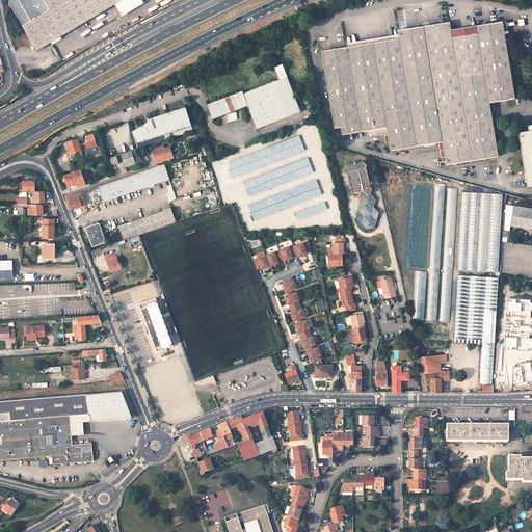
[(8,0),(9,2),(36,50),(114,3),(120,0),(8,0)]
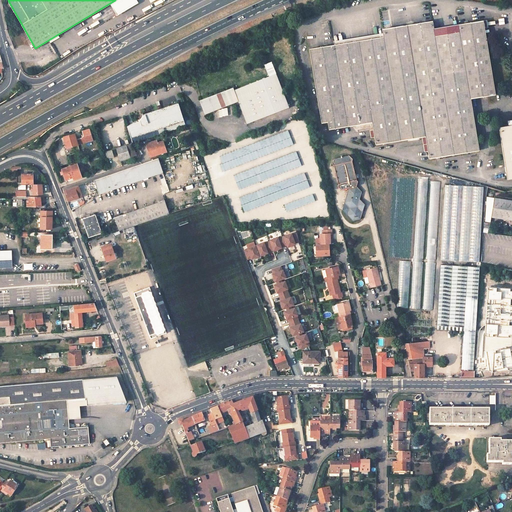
[(136,0),(115,0),(110,3),(117,15),(138,3),(136,0)]
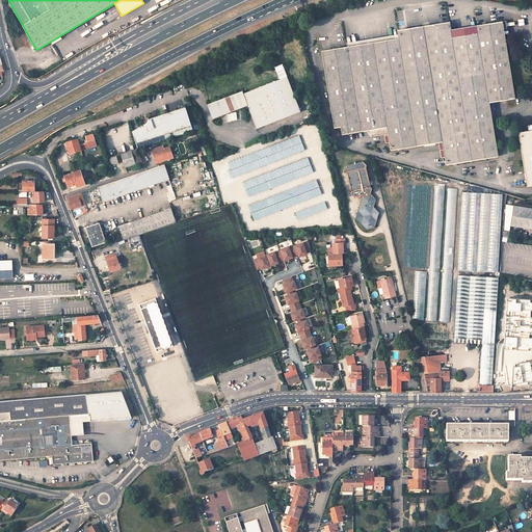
[(398,37),(322,50),(334,128),(341,127),(342,134),(387,127),(391,151),(443,141),(446,164),(498,156),(489,102),(514,99),(502,21),(476,25),(477,33),(452,37),(450,22),(397,30),(398,37)]
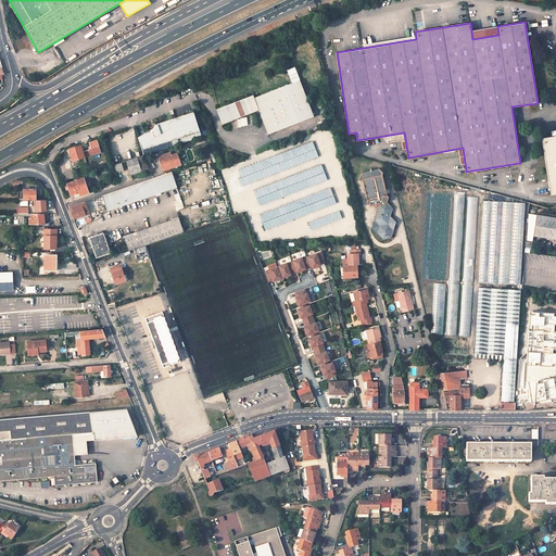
[(291,84),(254,98),(258,110),(267,135),(314,116),(294,67),(287,70),(291,84)]
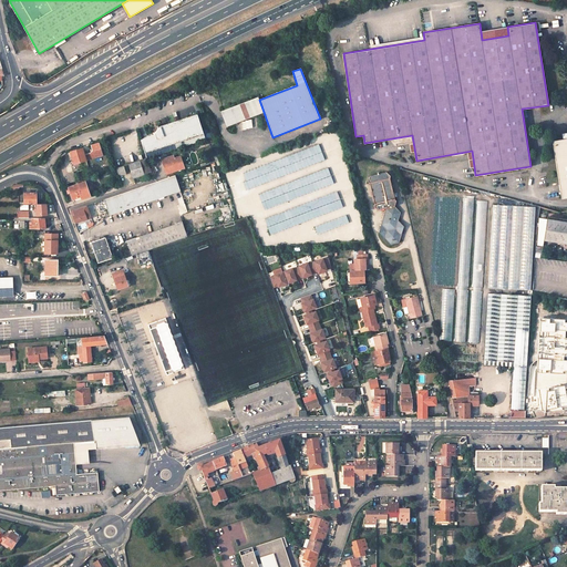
[(259,100),(257,96),(220,111),(226,127),(264,112),(259,100)]
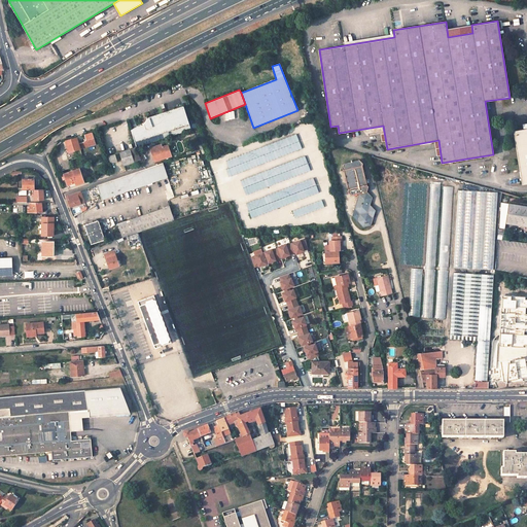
[(136,147),(190,130),(182,106),(146,117),(147,123),(135,127),(131,130),(136,147)]
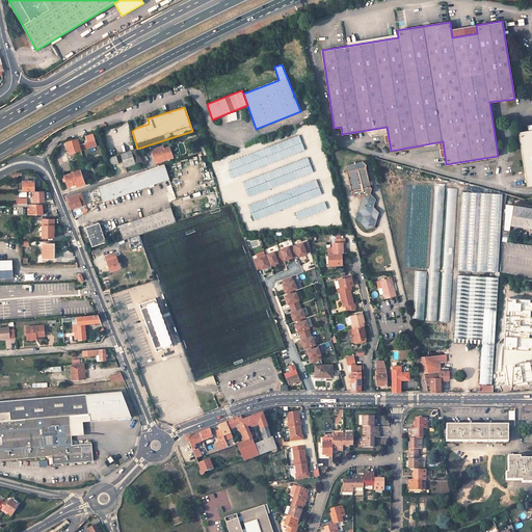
[(531,129),(519,132),(527,186),(531,185),(531,129)]
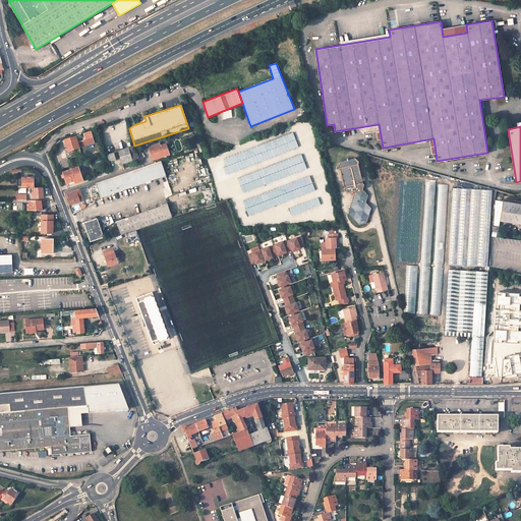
[(78,147),(94,142),(91,131),(83,133),(84,136),(82,137),(83,140),(77,141),(75,136),(62,139),(64,147),(65,147),(66,151),(78,147)]
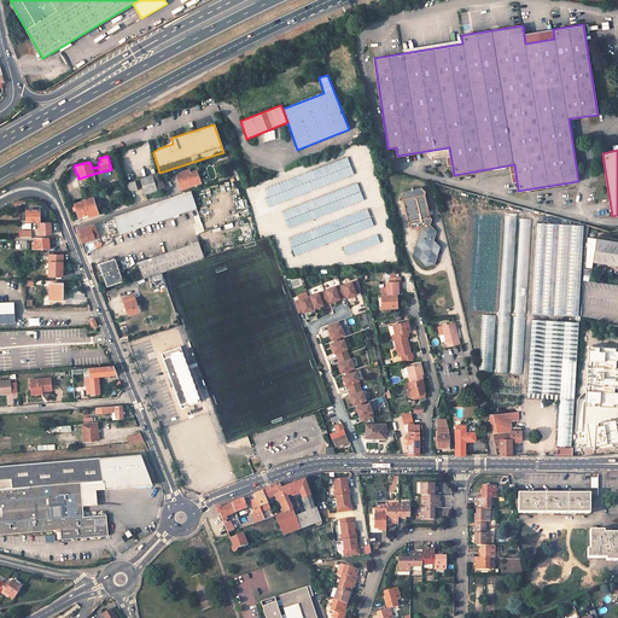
[(348,159),(264,186),(269,204),(354,176),(348,159)]
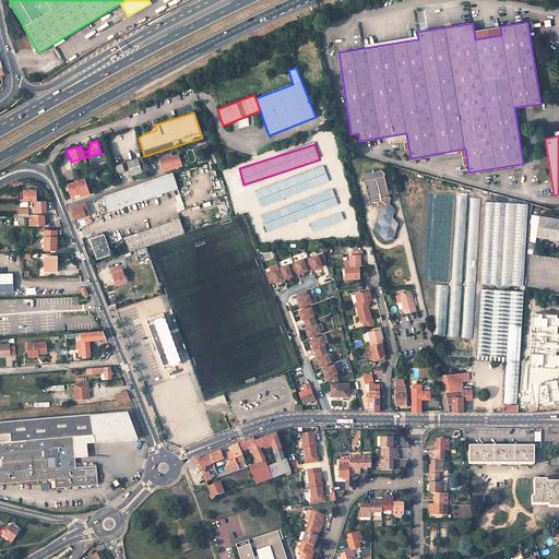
[(166,155),(159,157),(165,171),(181,165),(178,154),(171,156),(166,157),(166,155)]
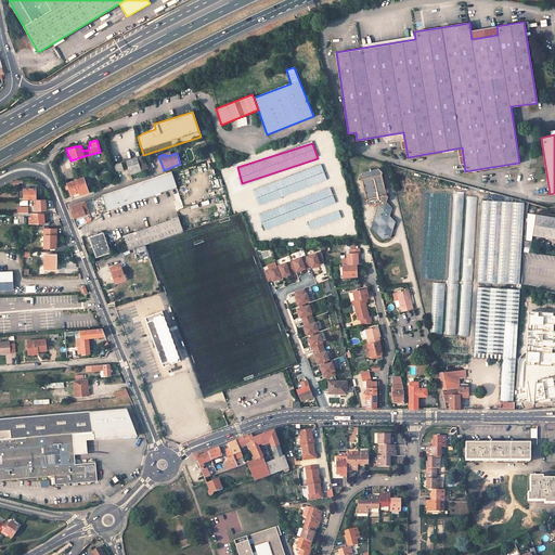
[(143,155),(126,160),(130,173),(146,168),(143,155)]
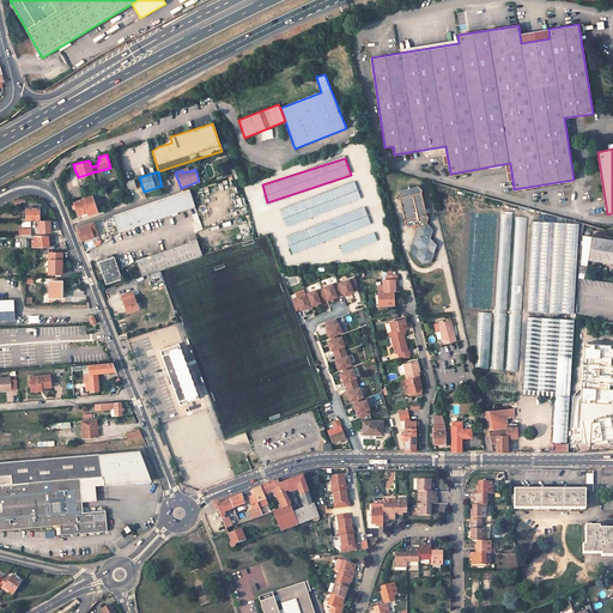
[(126,182),(128,189),(135,187),(133,180),(126,182)]
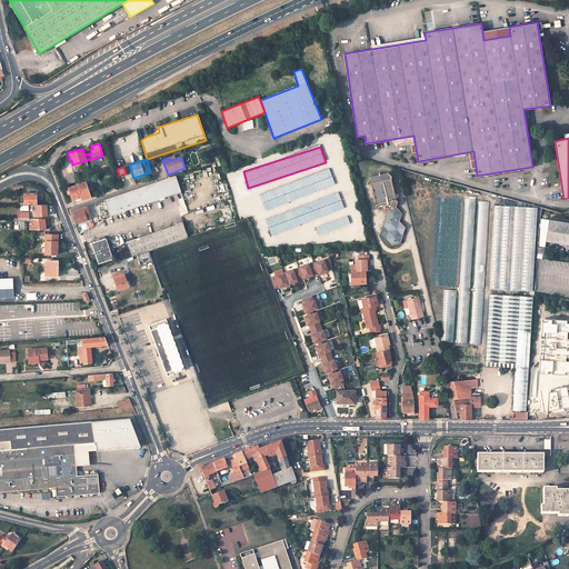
[(263,227),(347,200),(345,190),(313,200),(311,192),(335,186),(329,170),(258,192),(265,211),(281,206),(283,213),(261,220),(263,227)]
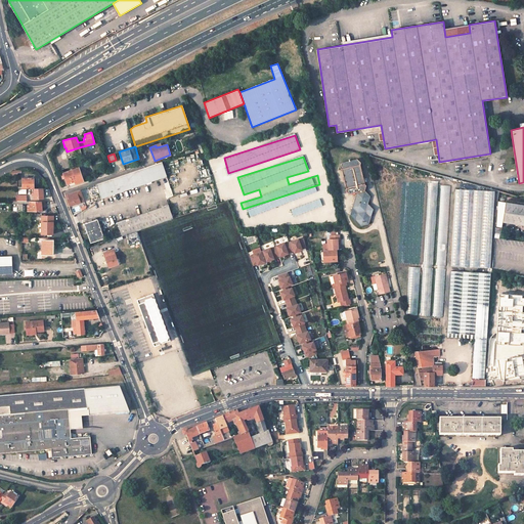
[(342,168),(346,187),(345,189),(349,193),(356,192),(350,214),(360,226),(368,224),(374,209),(367,205),(369,198),(365,190),(366,186),(364,184),(360,165),(361,162),(357,159),(342,162),(340,166),(342,168)]
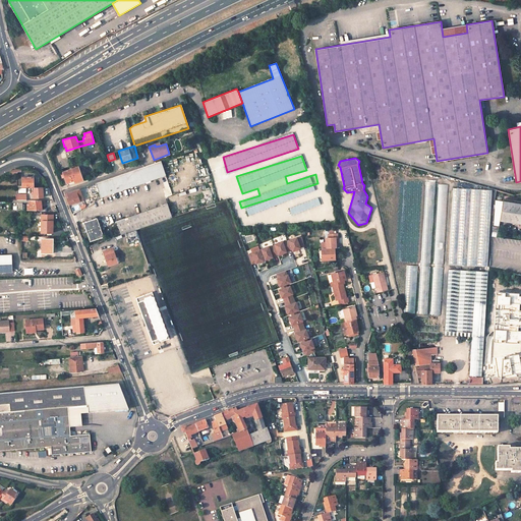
[(96,183),(100,197),(165,175),(160,161),(96,183)]
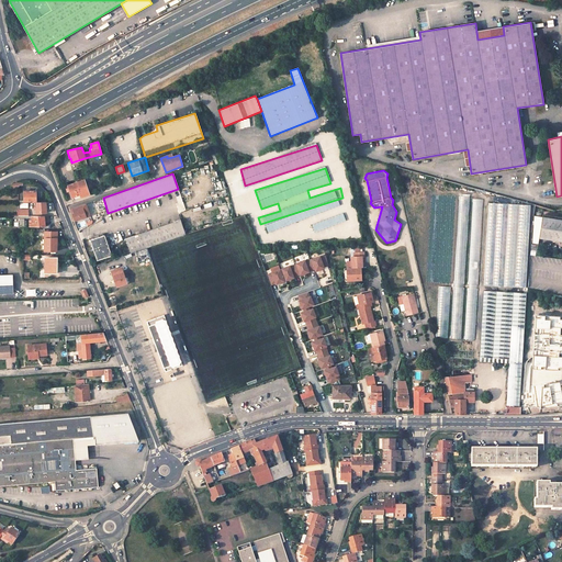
[(83,177),(85,180),(67,186),(71,198),(79,194),(80,198),(89,194),(86,186),(86,182),(91,180),(89,175),(83,177)]
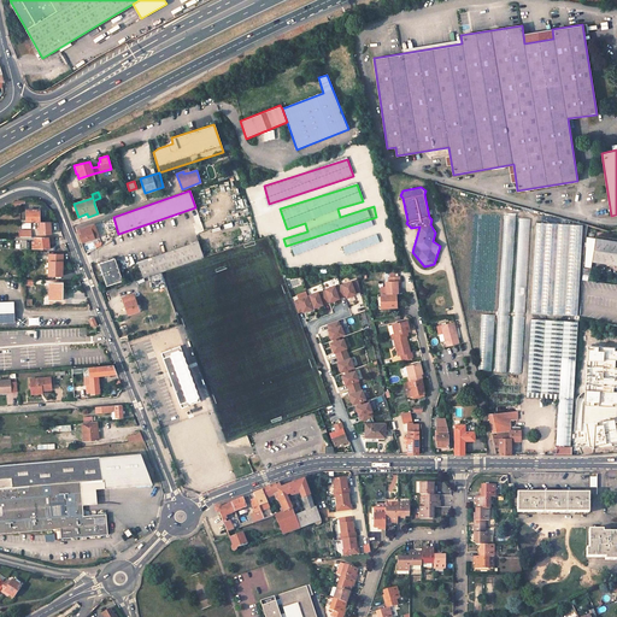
[(40,222),(40,210),(27,209),(27,219),(22,219),(22,222),(40,222)]
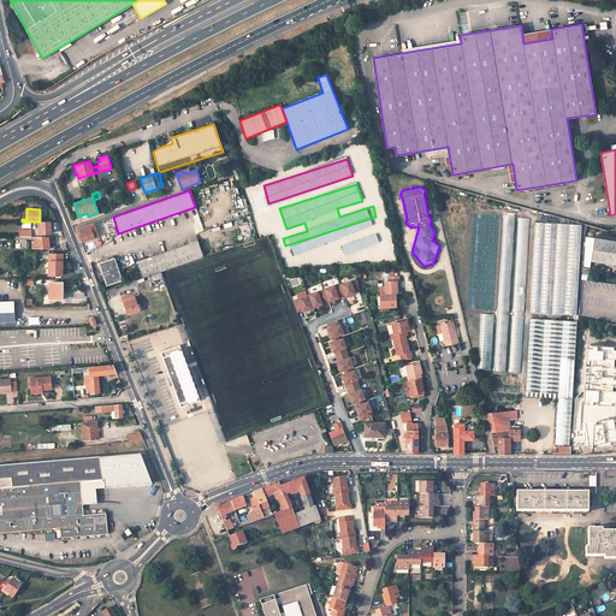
[(503,215),(493,371),(505,372),(515,217),(503,215)]
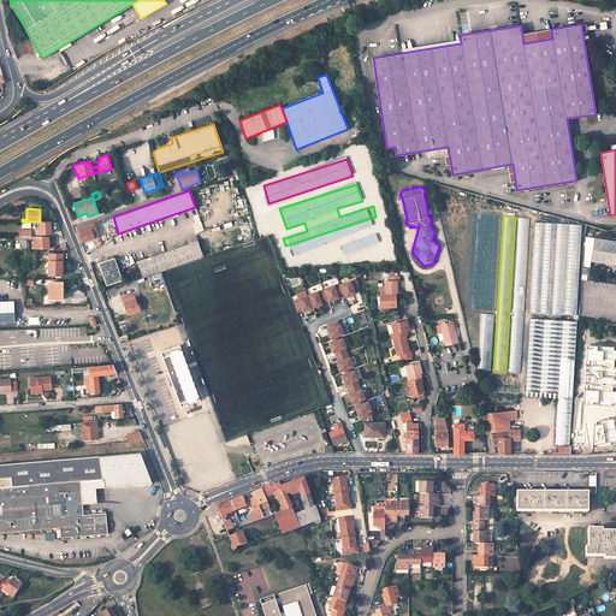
[(517,217),(509,372),(520,373),(529,218),(517,217)]
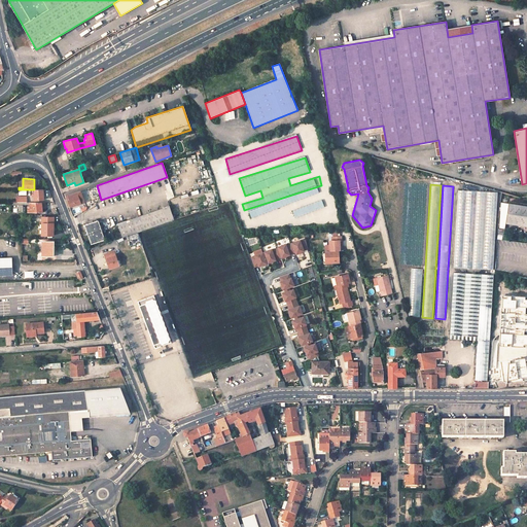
[(34,189),(35,194),(32,194),(32,197),(35,197),(35,200),(44,200),(43,189),(34,189)]
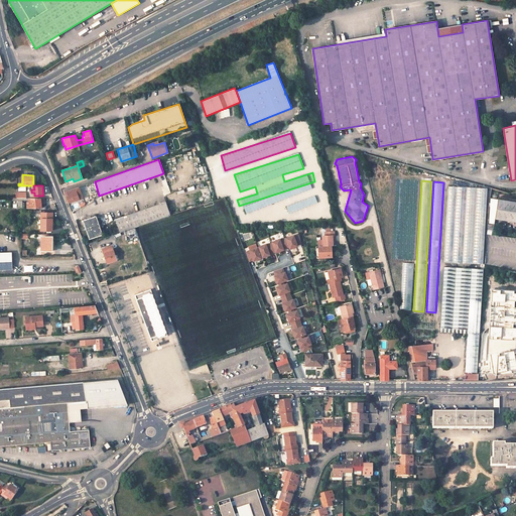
[(447,186),(443,262),(482,264),(486,188),(447,186)]
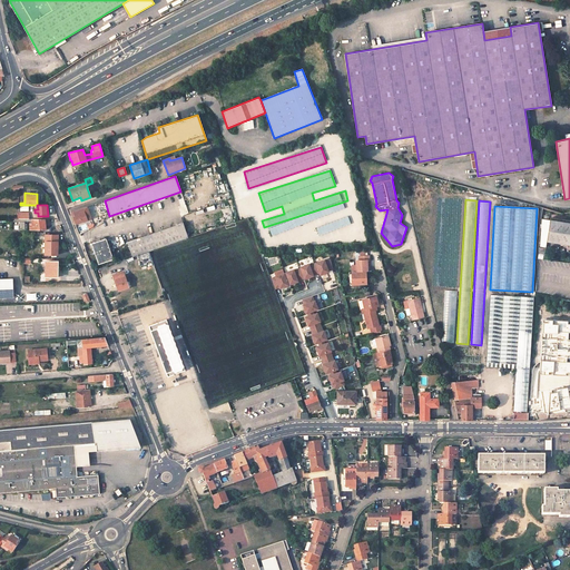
[(71,213),(76,224),(87,219),(90,218),(86,208),(84,209),(82,208),(71,213)]
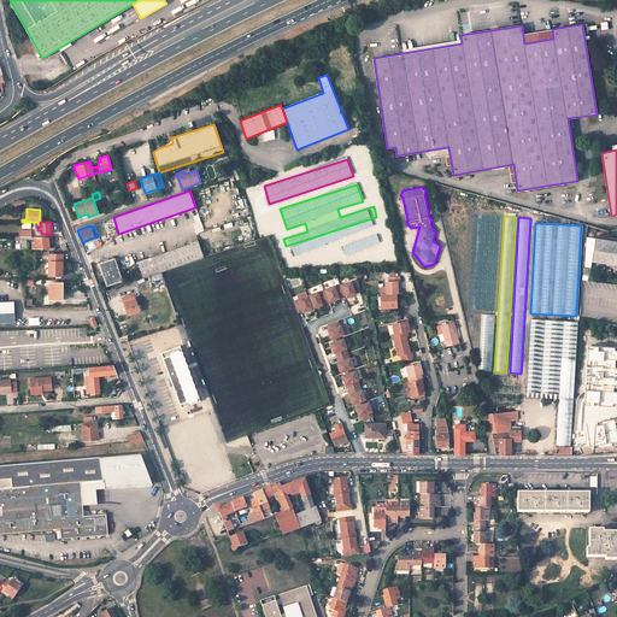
[(16,236),(16,240),(18,240),(18,248),(27,248),(27,240),(27,236),(21,236),(16,236)]
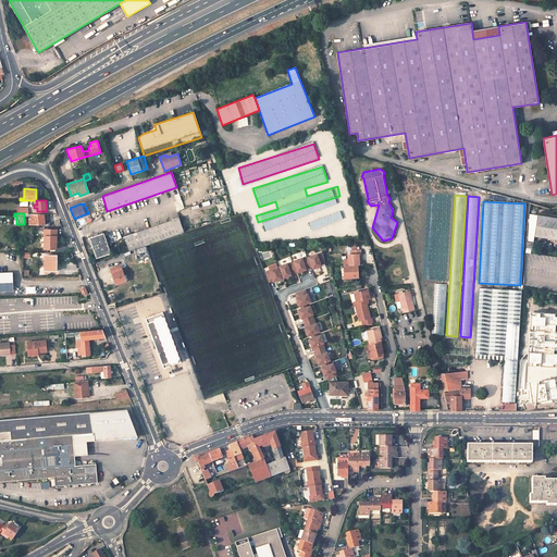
[(32,213),(32,218),(29,218),(29,224),(45,224),(44,213),(32,213)]
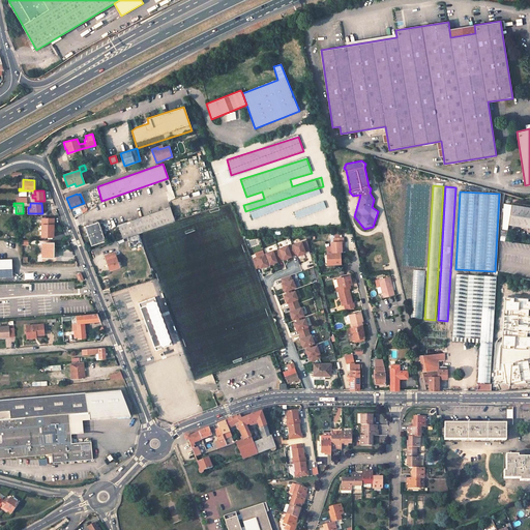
[(529,206),(511,204),(508,225),(529,228),(529,206)]
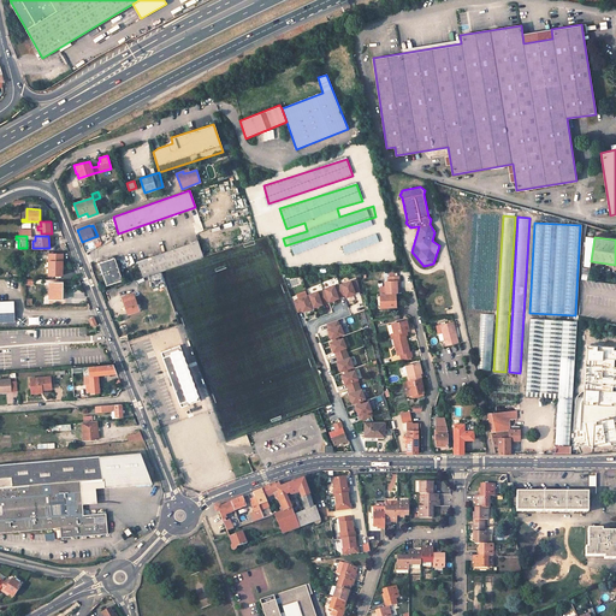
[(587,238),(582,266),(588,267),(593,238),(587,238)]
